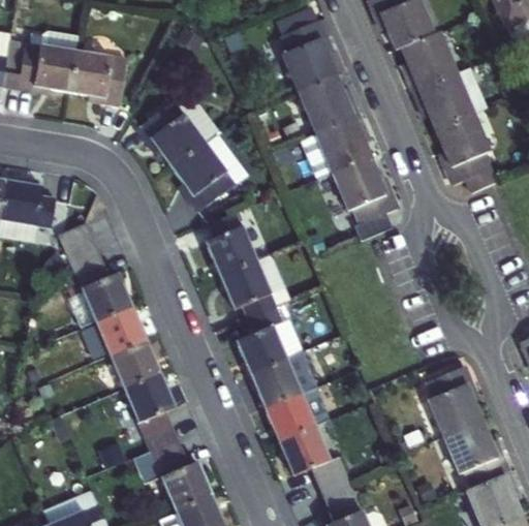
[(375,16),(379,12),(411,0),(368,0),(375,16)]
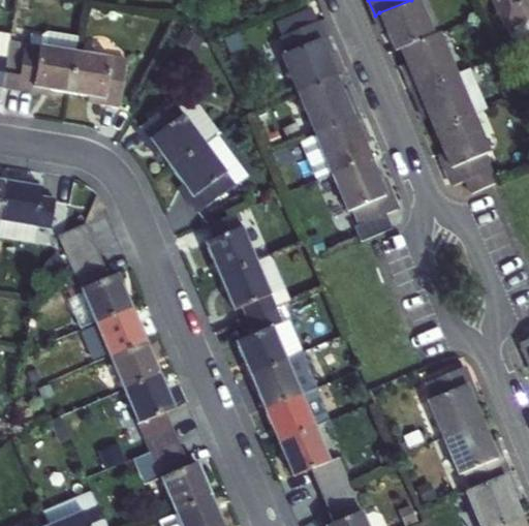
[(411,0),(379,12),(386,29),(395,50),(401,48),(432,34),(417,0),(411,0)]
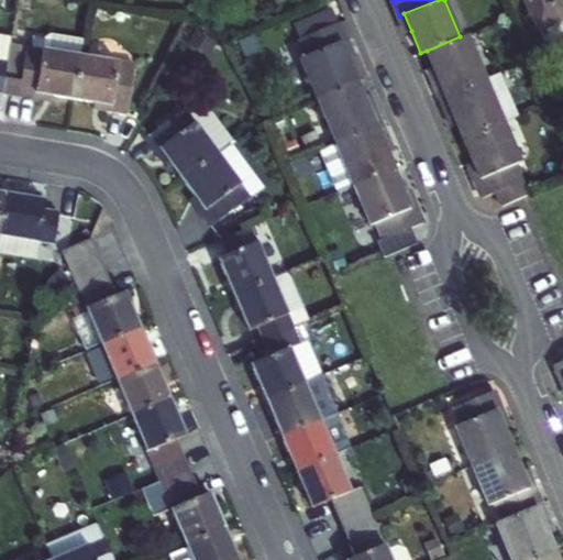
[(525,0),(539,29),(562,17),(562,0),(525,0)]
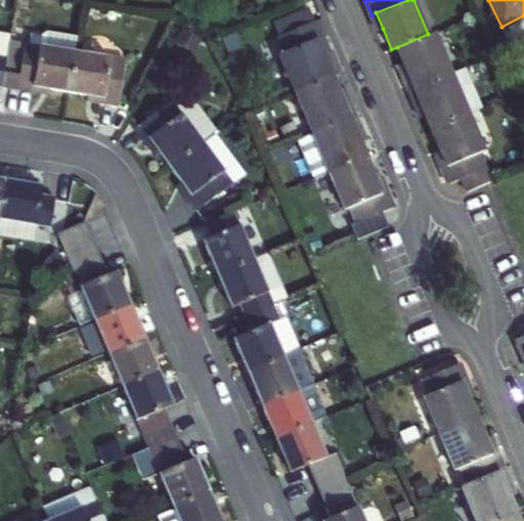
[(272,20),(278,35),(314,20),(308,6),(272,20)]
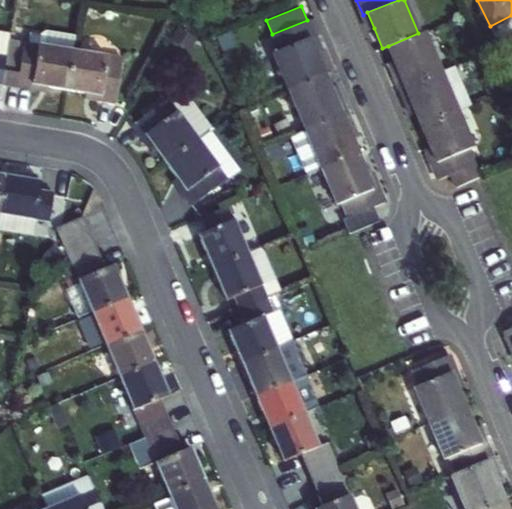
[(374,28),(367,12),(363,15),(366,23),(369,30),(374,28)]
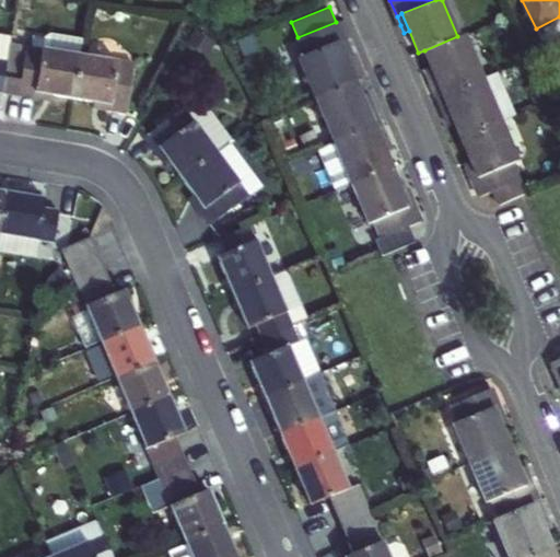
[(304,55),(299,57),(315,96),(354,80),(345,58),(338,42),(343,39),(336,21),(336,22),(298,37),(296,37),(304,55)]
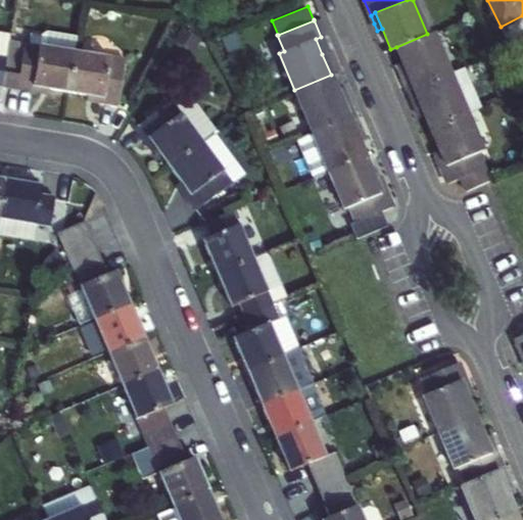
[(182,24),(174,37),(188,45),(196,31),(182,24)]
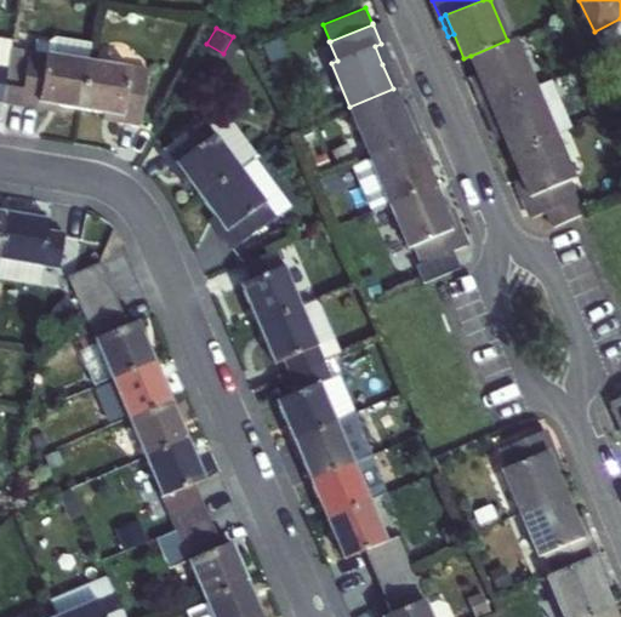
[(269,58),(286,51),(279,34),(262,41),(269,58)]
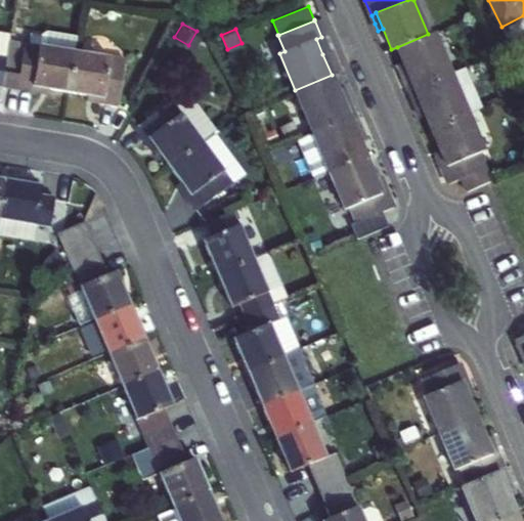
[(41,90),(42,86),(32,85),(42,30),(36,34),(34,44),(28,43),(9,40),(6,55),(2,84),(41,90)]
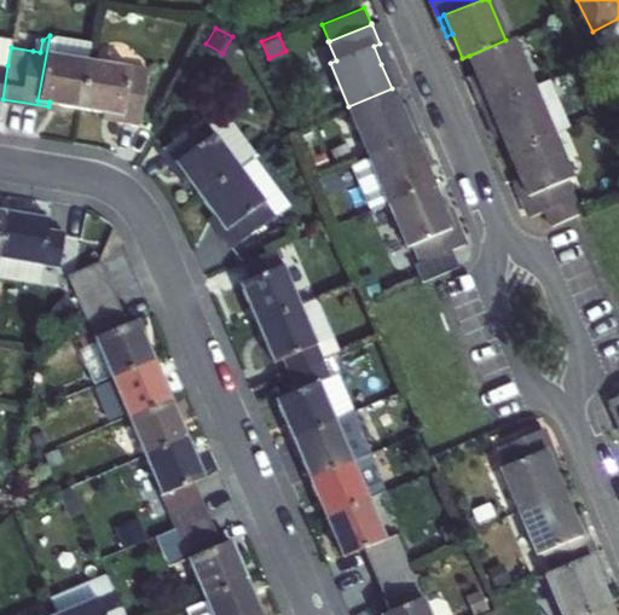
[(85,41),(50,35),(38,100),(50,102),(81,108),(88,59),(91,48),(85,41)]
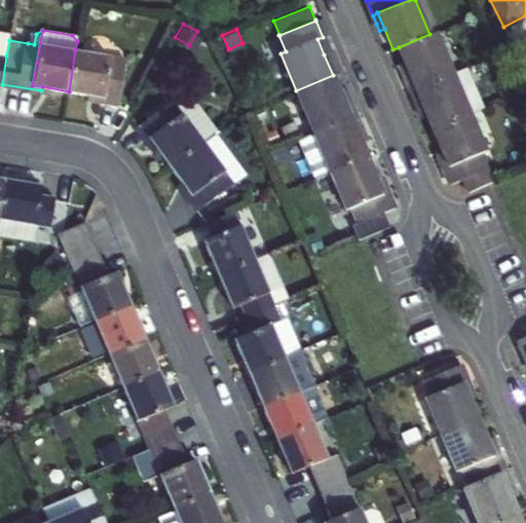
[(436,32),(429,34),(399,47),(404,62),(407,68),(402,70),(410,90),(452,73),(436,32)]
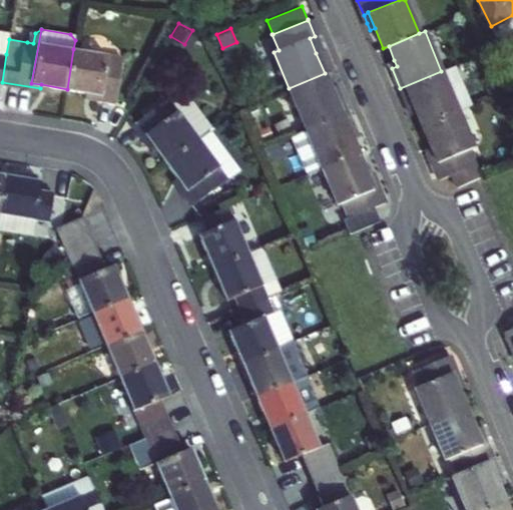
[(272,34),(267,36),(274,52),(279,50),(272,34)]
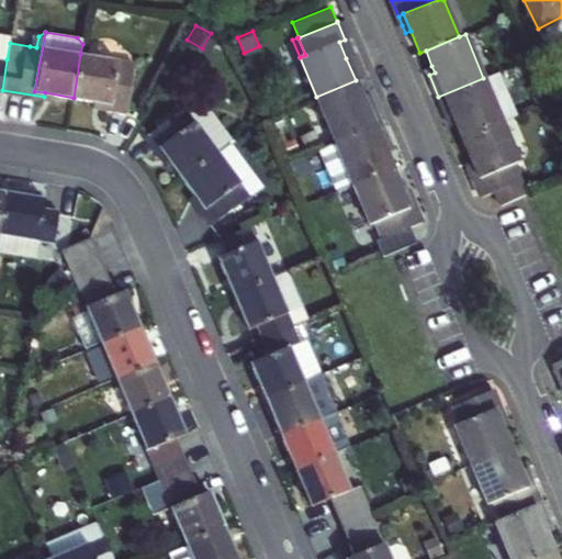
[(345,40),(339,42),(346,58),(352,56),(349,47),(345,40)]
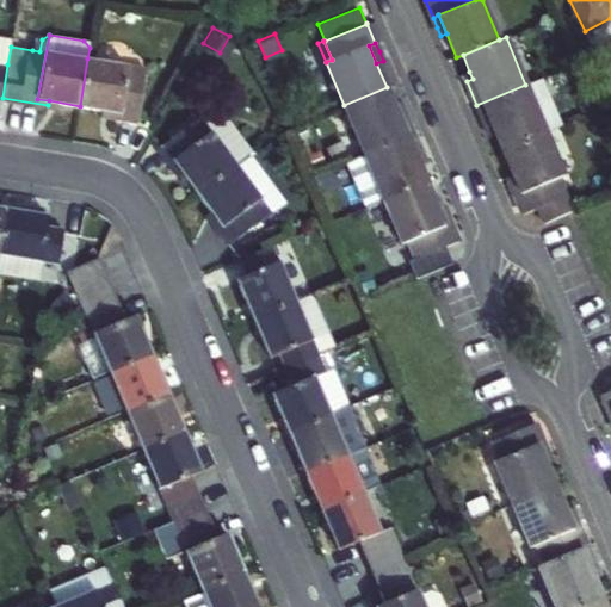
[(0,63),(7,64),(11,47),(0,44),(0,63)]
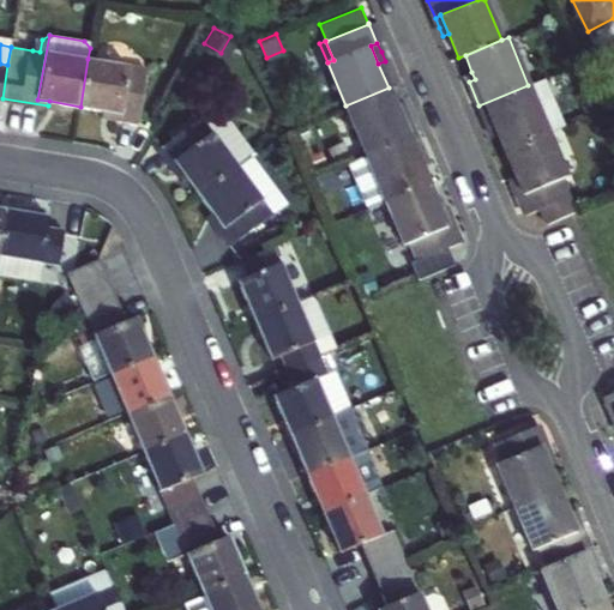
[(80,107),(110,110),(121,113),(128,66),(88,59),(80,107)]
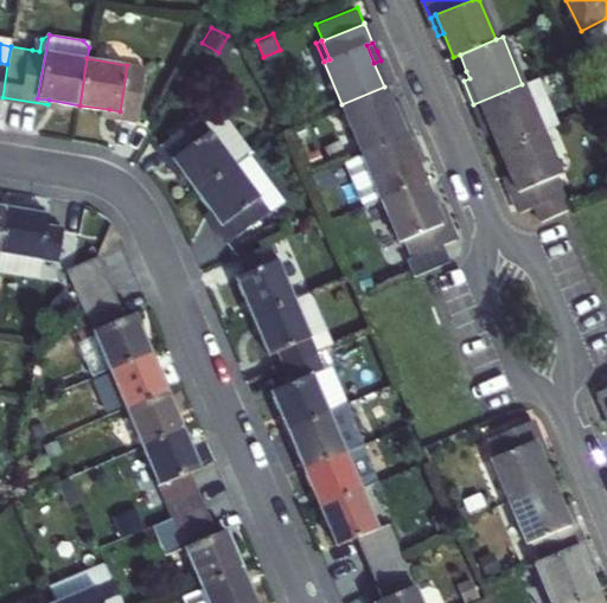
[(145,68),(127,65),(120,111),(109,109),(108,115),(136,120),(145,68)]
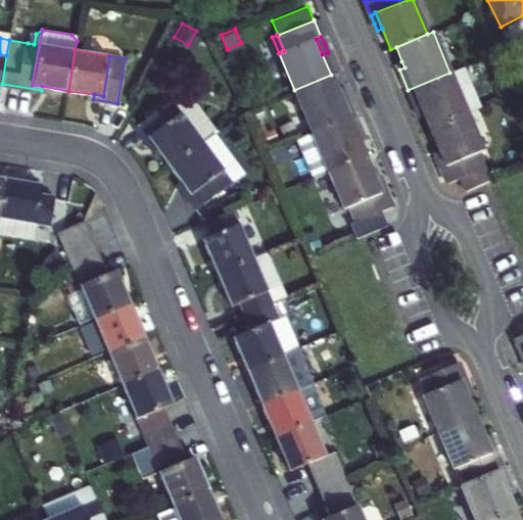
[(449,73),(467,112),(481,107),(464,66),(449,73)]
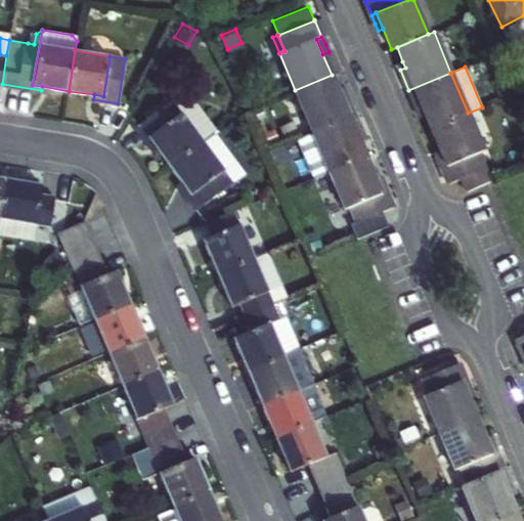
[(431,129),(468,113),(450,73),(408,90),(418,111),(423,107),(425,115),(431,129)]
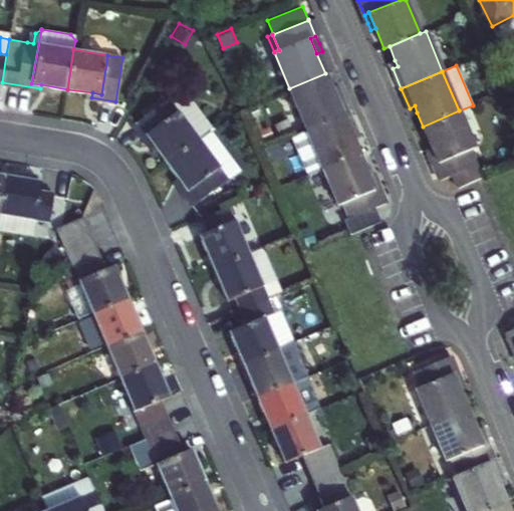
[(325,73),(289,88),(306,129),(347,110),(338,91),(333,93),(331,87),(325,73)]
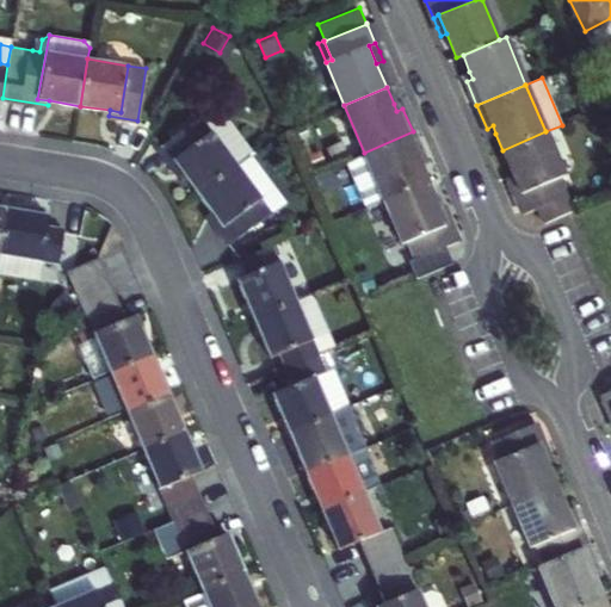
[(216,104),(199,116),(208,128),(211,131),(228,119),(216,104)]
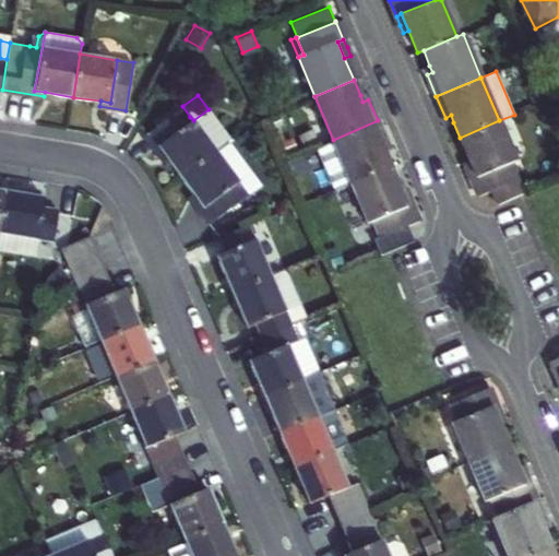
[(182,106),(179,102),(152,121),(155,126),(182,106)]
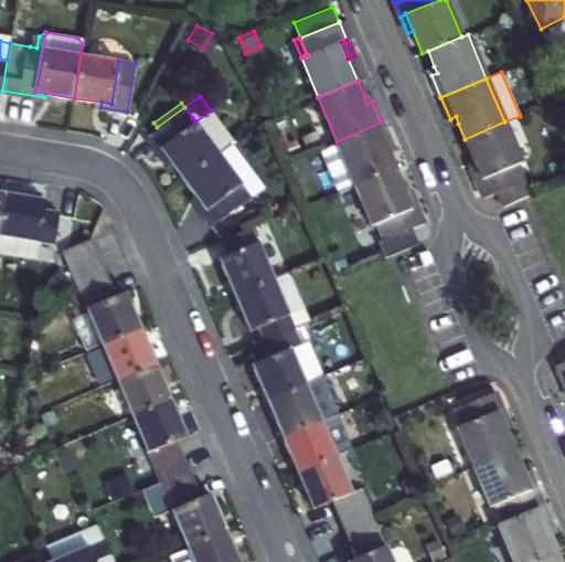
[(157,144),(192,118),(184,107),(157,127),(146,136),(161,158),(164,155),(157,144)]
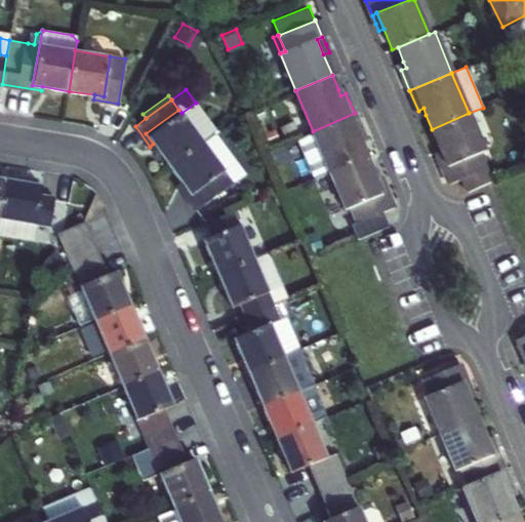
[(196,103),(182,113),(202,142),(213,133),(216,131),(196,103)]
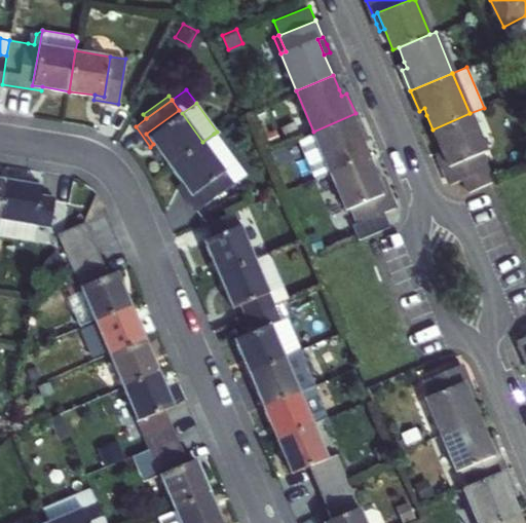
[(257,119),(267,115),(263,106),(254,110),(257,119)]
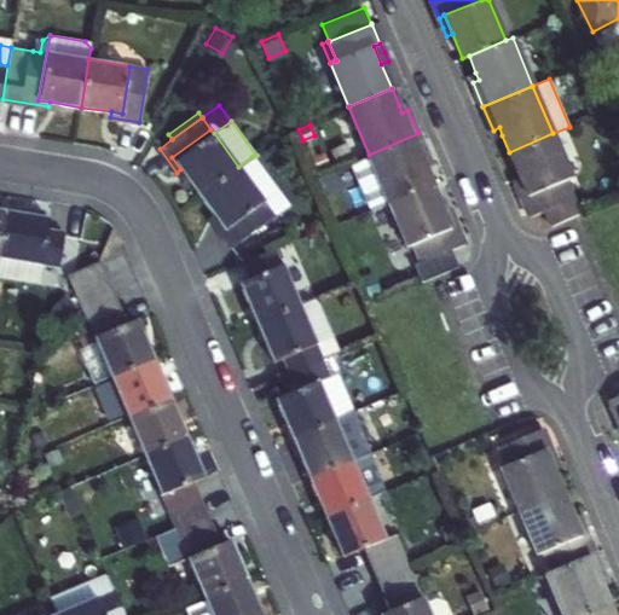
[(214,133),(210,129),(172,157),(180,169),(200,195),(238,167),(214,133)]
